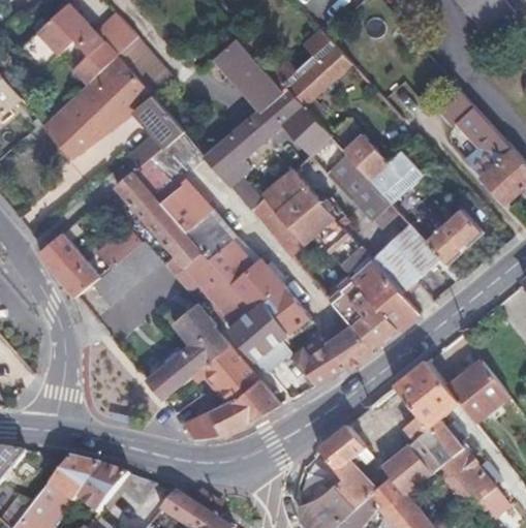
[(71,0),(83,11),(95,0),(71,0)]
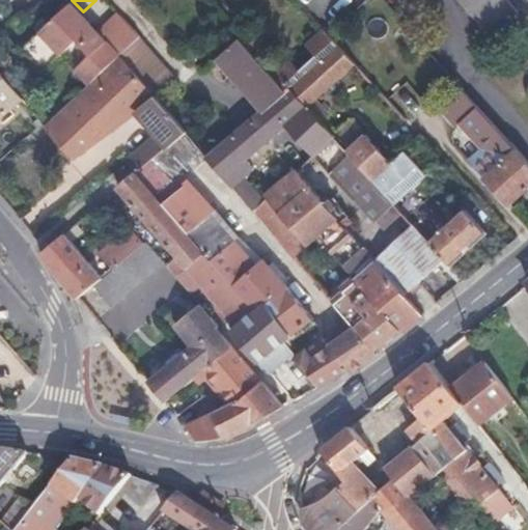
[(457,0),(489,36),(516,14),(504,0),(457,0)]
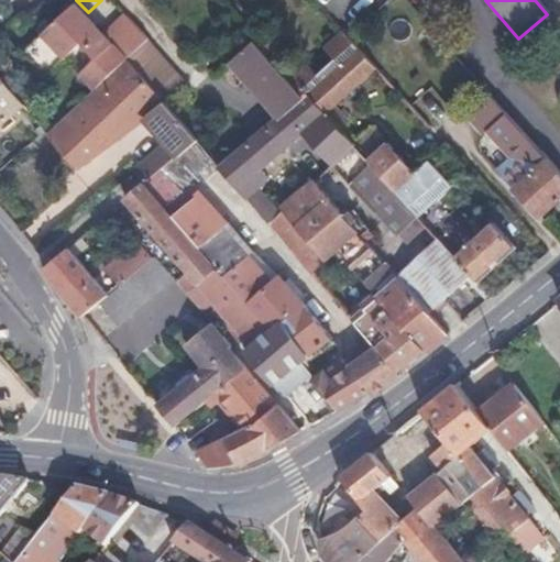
[(92,88),(123,58),(92,25),(84,24),(84,15),(72,3),(22,51),(39,67),(51,68),(78,42),(94,57),(77,73),(92,88)]
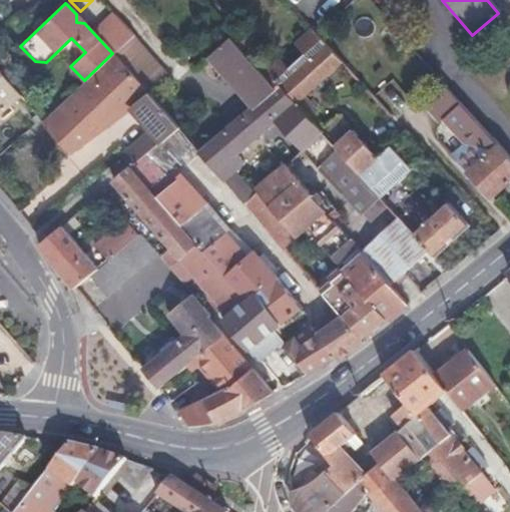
[(244,53),(257,42),(243,27),(240,30),(229,17),(220,26),(229,36),(244,53)]
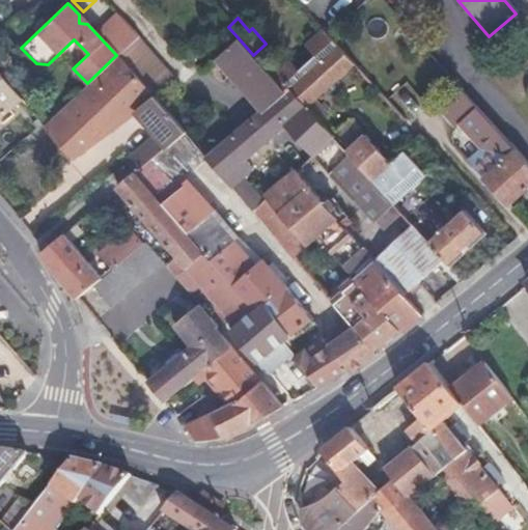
[(305,107),(353,63),(326,33),(321,28),(304,44),(315,55),(298,71),(287,59),(271,75),(284,90),(287,88),(305,107)]
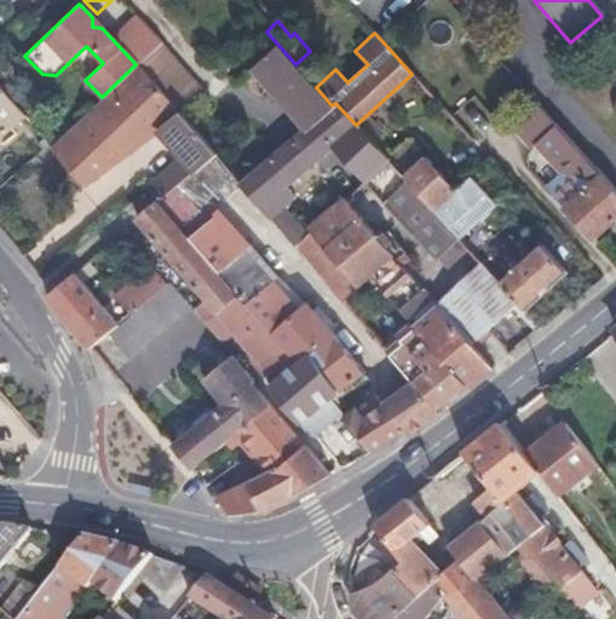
[(366,181),(389,160),(356,125),(335,103),(332,105),(316,87),(295,64),(277,44),(252,68),(304,127),(239,183),(268,217),(269,217),(281,206),(292,196),(282,185),(332,144),(366,181)]
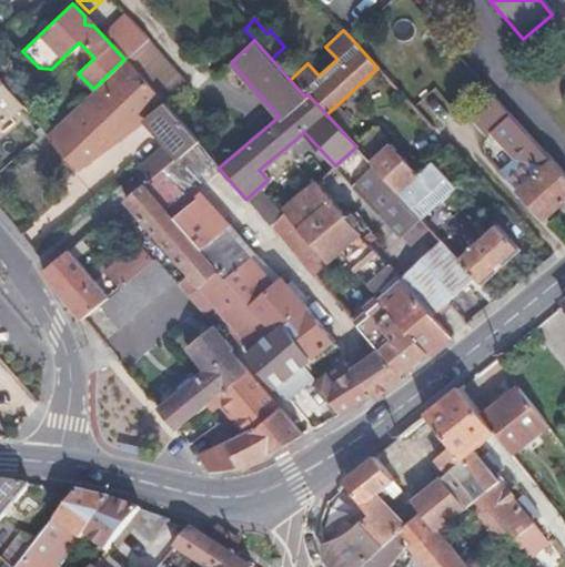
[(198,141),(124,59),(93,89),(46,134),(77,168),(143,119),(167,145),(134,172),(143,183),(150,178),(177,157),(178,158),(198,141)]
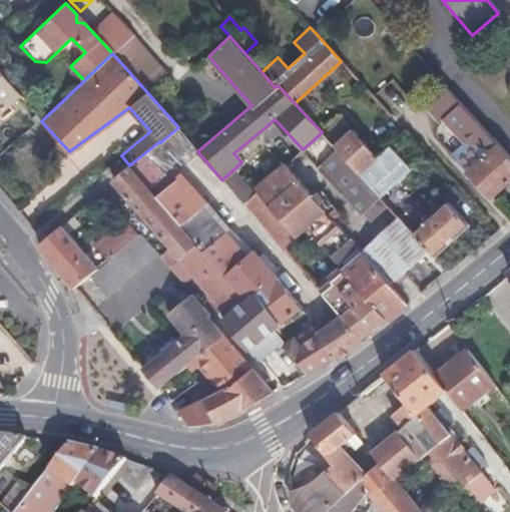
[(0,111),(19,95),(0,72),(0,111)]
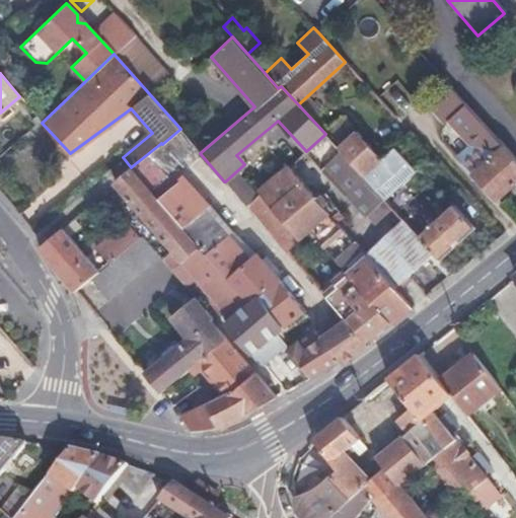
[(515,180),(515,160),(446,84),(427,102),(444,122),(447,120),(470,144),(465,149),(504,192),(515,180)]
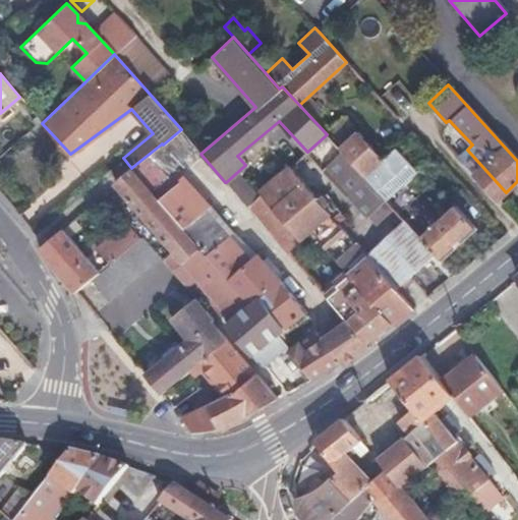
[(365,176),(384,159),(348,122),(342,122),(328,135),(365,176)]
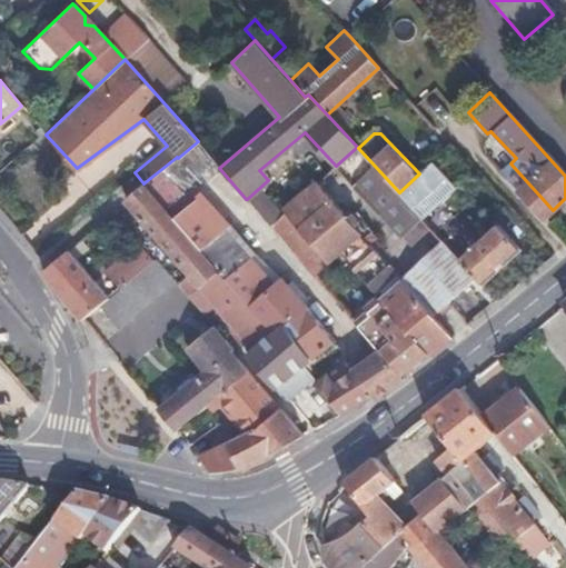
[(201,182),(219,167),(198,141),(178,158),(177,157),(150,178),(161,190),(170,182),(184,196),(200,180),(201,182)]
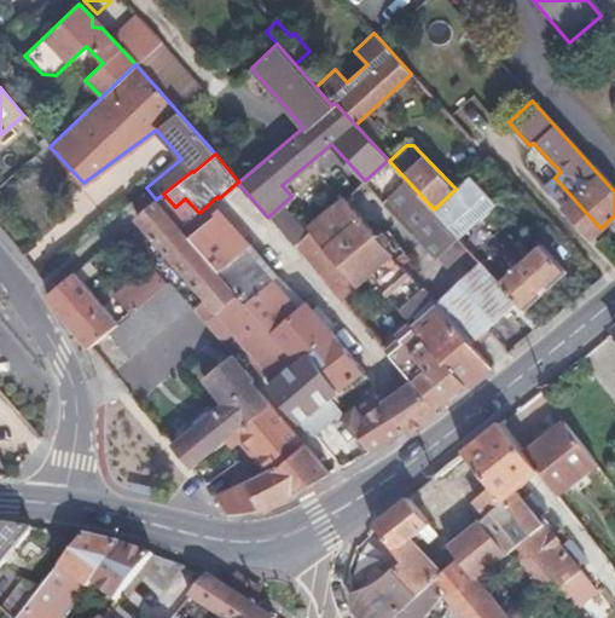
[(458,237),(515,185),(488,157),(456,189),(434,209),(458,237)]
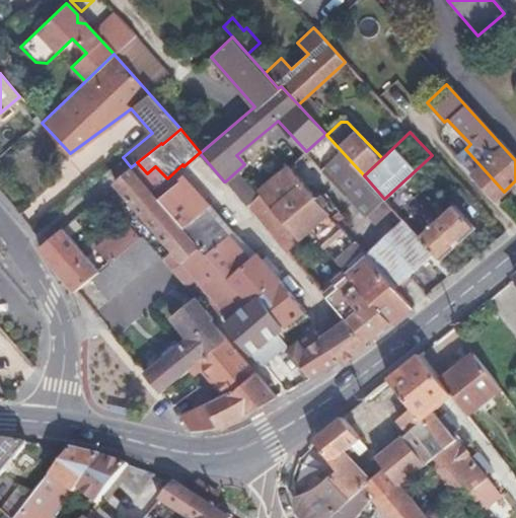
[(374,222),(392,207),(384,199),(364,175),(326,135),(325,134),(306,151),(321,168),(365,215),(367,214),(374,222)]
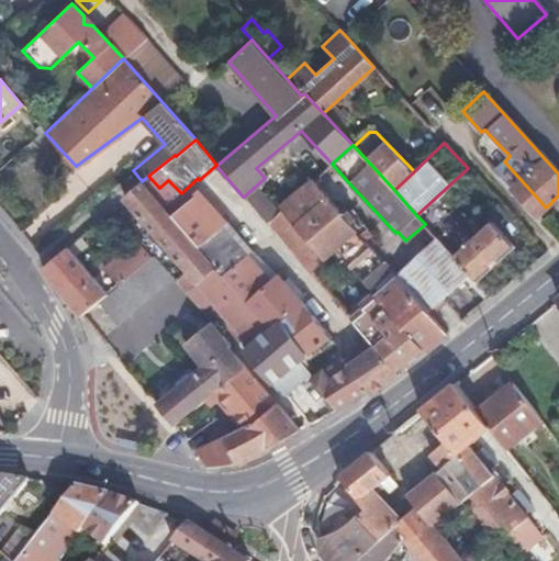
[(537,215),(546,208),(504,161),(495,169),(537,215)]
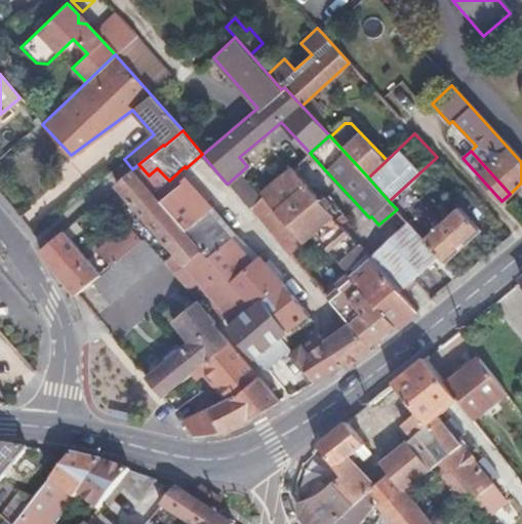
[(327,250),(347,232),(292,169),(290,167),(261,194),(262,195),(303,241),(311,234),(318,242),(320,241),(327,250)]
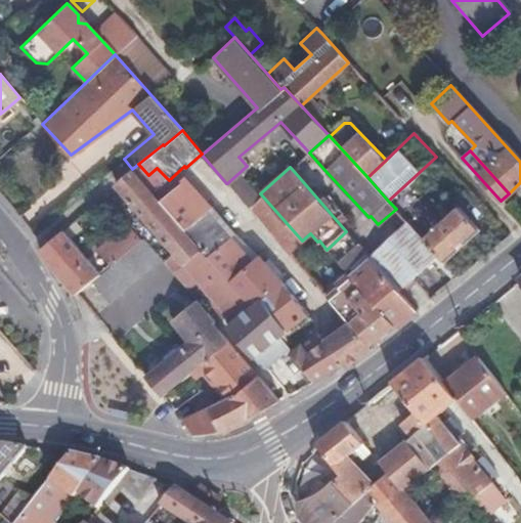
[(115,184),(183,264),(201,249),(161,202),(132,169),(115,184)]
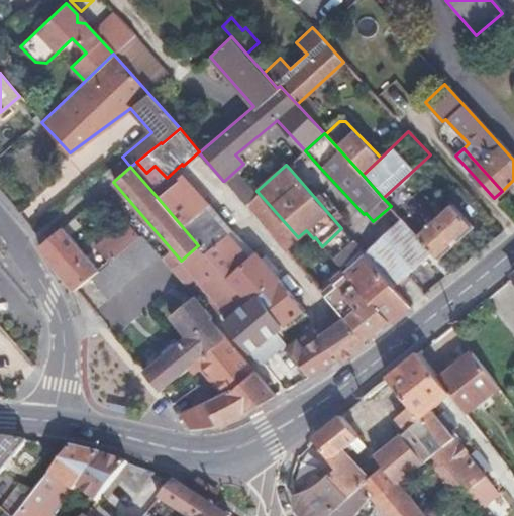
[(254,195),(234,172),(224,181),(244,204),(254,195)]
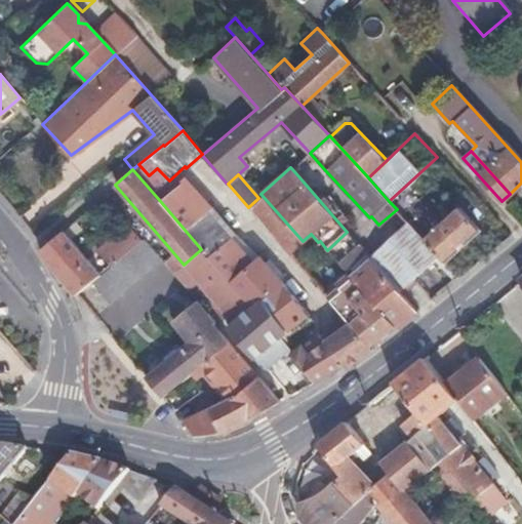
[(286,331),(308,315),(258,255),(251,262),(183,183),(161,202),(201,249),(250,306),(261,297),(286,331)]
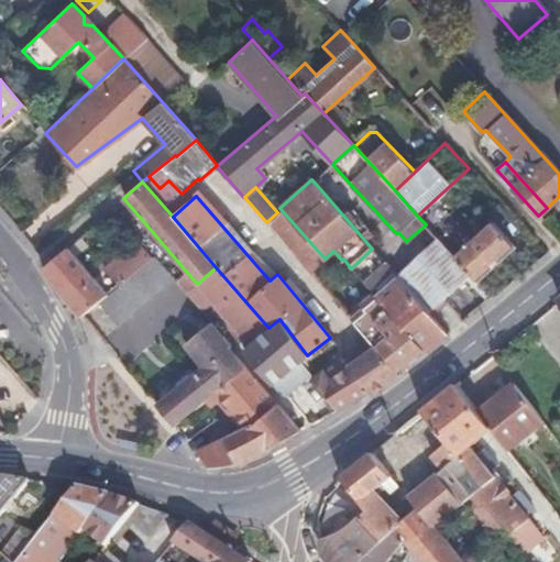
[(309,272),(325,259),(281,209),(277,212),(266,222),(309,272)]
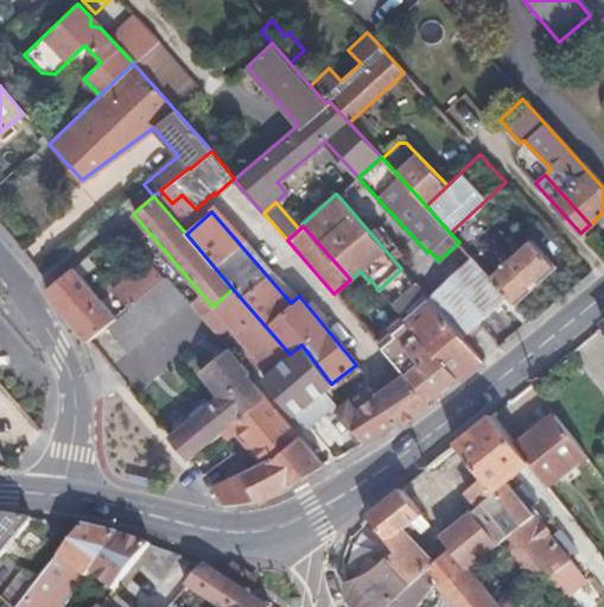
[(557,266),(531,238),(489,276),(507,295),(515,303),(557,266)]
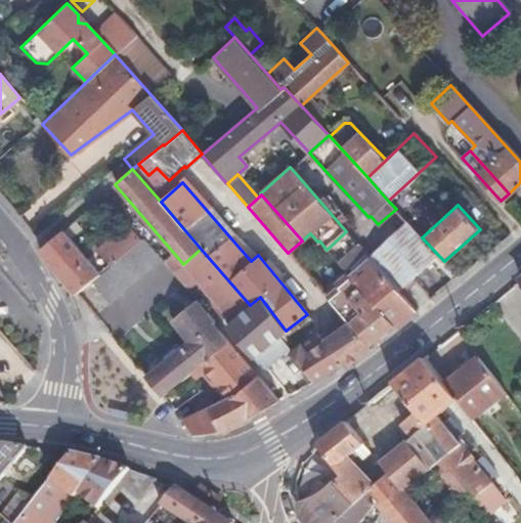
[(398,291),(437,254),(422,237),(405,221),(367,256),(398,291)]
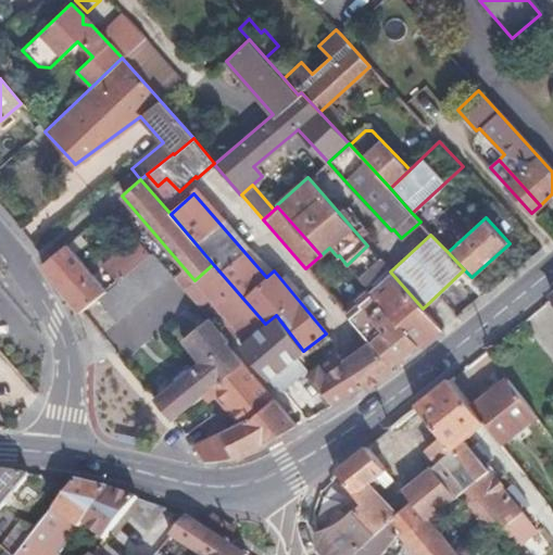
[(149,253),(135,237),(101,265),(116,281),(149,253)]
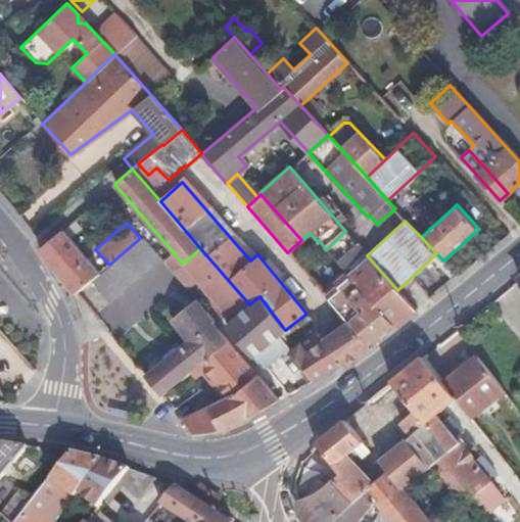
[(99,273),(62,230),(39,249),(75,293),(91,280),(99,273)]
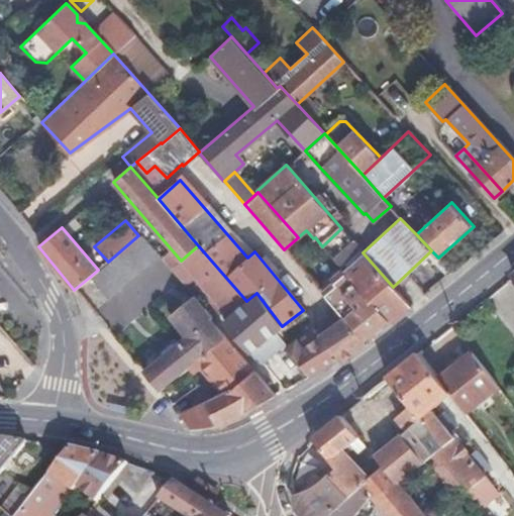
[(159,254),(140,234),(138,235),(108,262),(98,270),(90,277),(106,298),(159,255),(159,254)]
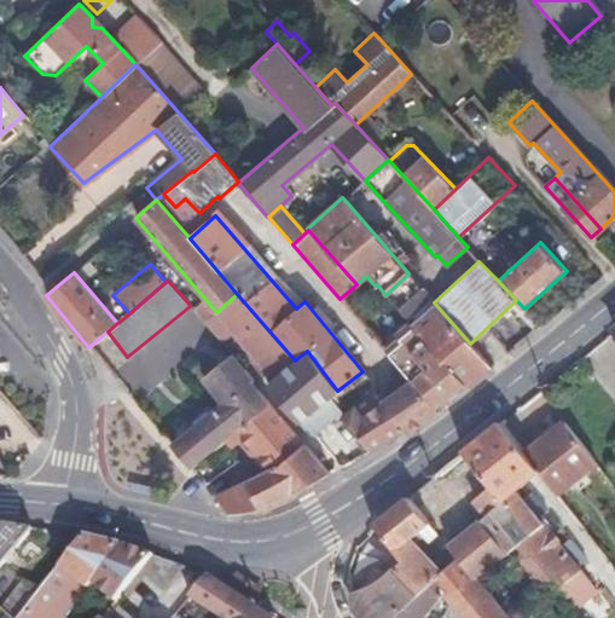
[(295,361),(237,294),(216,312),(204,322),(218,336),(228,327),(274,379),(267,385),(305,429),(307,428),(313,433),(341,411),(329,397),(337,391),(307,351),(295,361)]
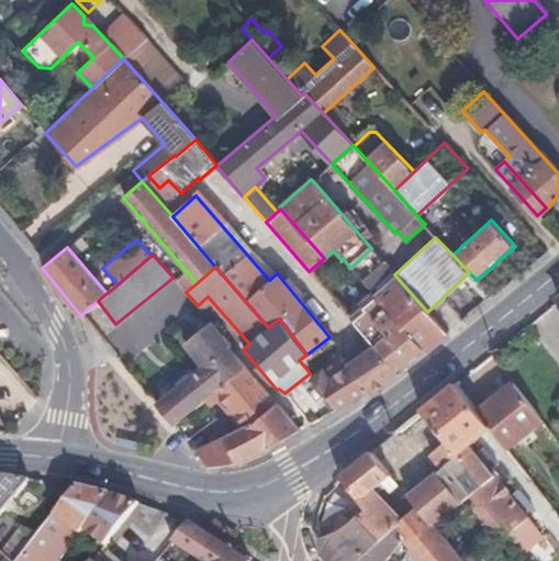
[(423,350),(446,332),(427,312),(394,275),(372,294),(376,298),(423,350)]
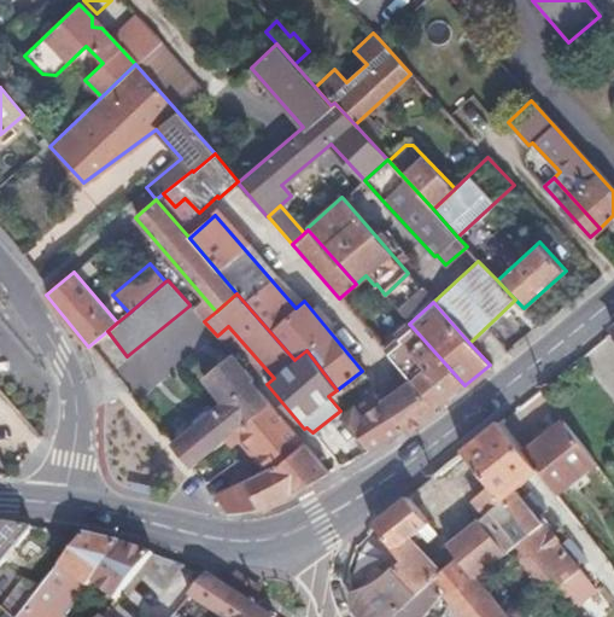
[(437,407),(465,385),(413,327),(384,350),(403,371),(437,407)]
